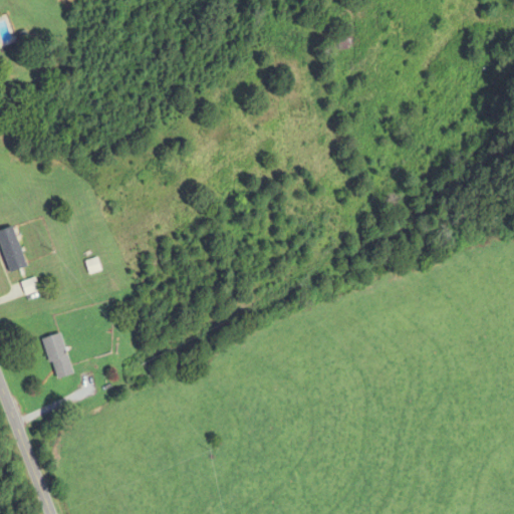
[(353,30),(337,30),(337,50),(353,50),(353,30)]
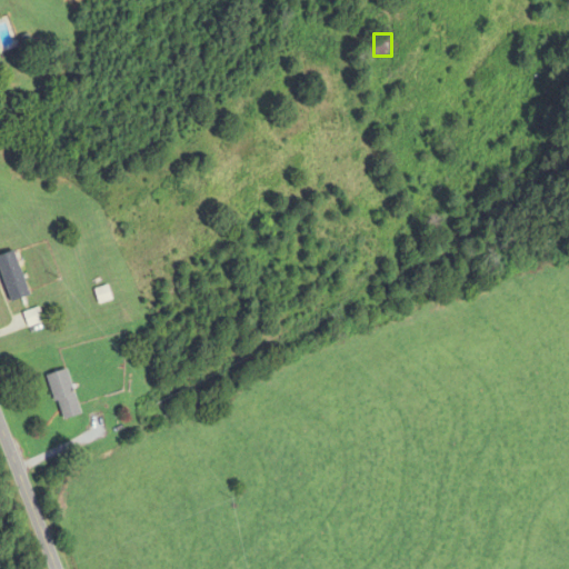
[(0,275),(10,303),(29,297),(13,252),(0,257),(0,275)]
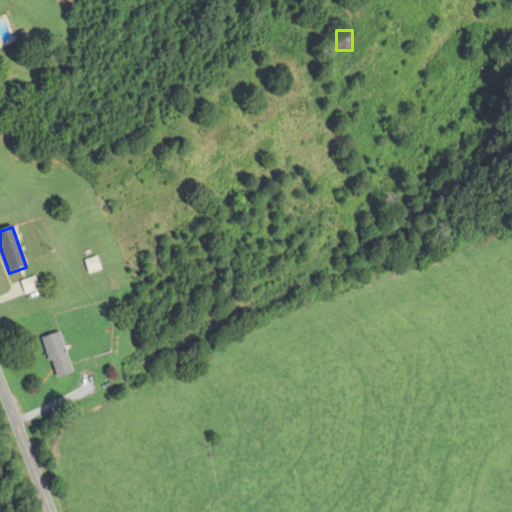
[(85,263),(89,274),(100,270),(95,259),(85,263)]
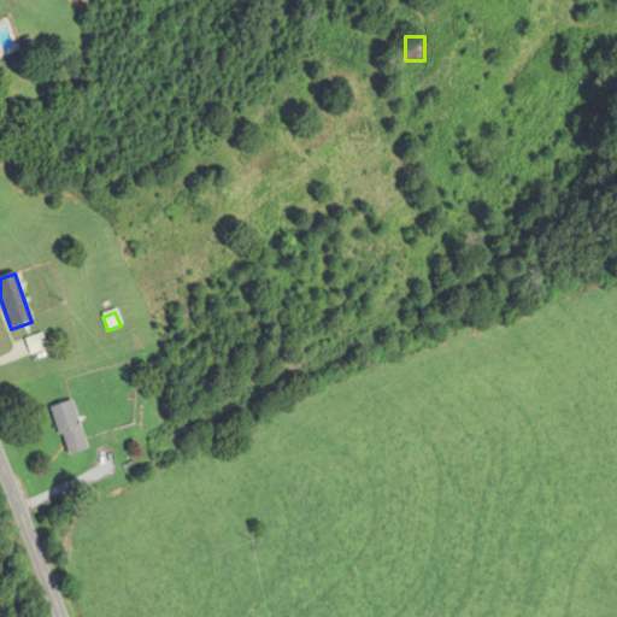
[(46,351),(41,336),(24,341),(29,356),(46,351)]
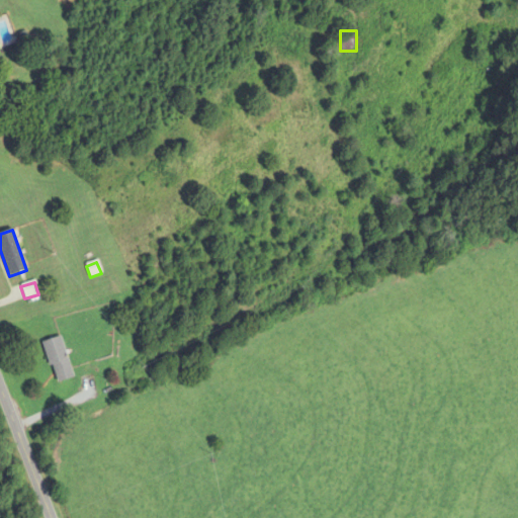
[(73,377),(61,337),(44,341),(55,382),(73,377)]
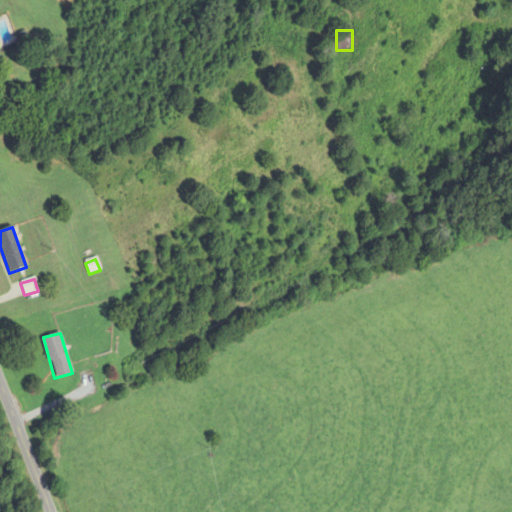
All buildings are outlined.
